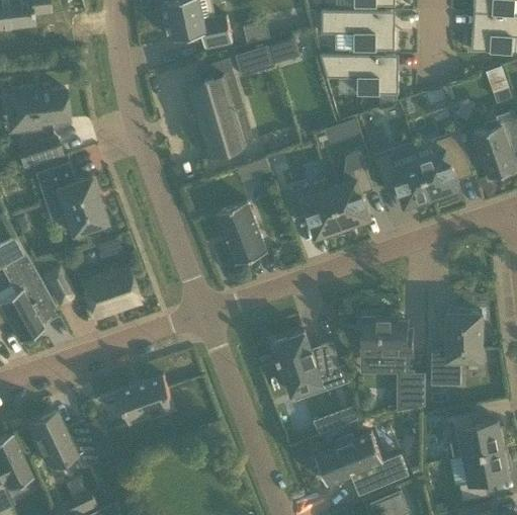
[(0,0),(0,29),(35,25),(34,14),(52,12),(50,0),(0,0)]
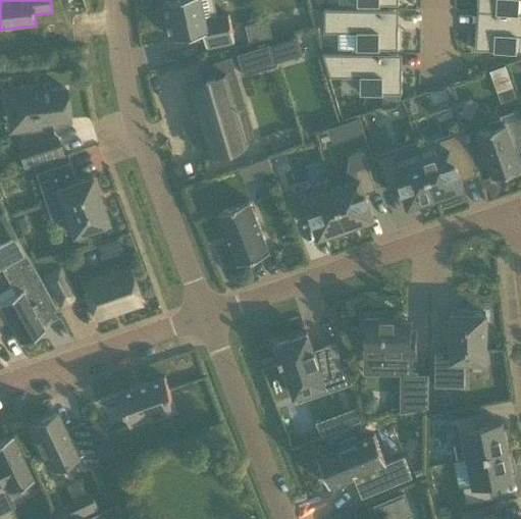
[(236,45),(229,17),(213,20),(210,6),(203,8),(201,0),(181,0),(181,1),(170,3),(170,4),(164,5),(172,41),(178,40),(178,41),(204,35),(208,51),(236,45)]
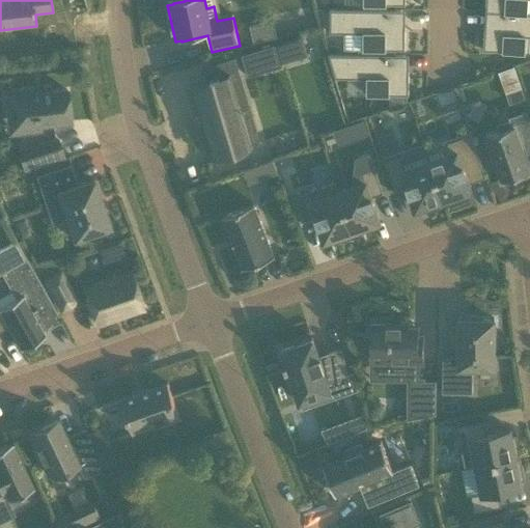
[(529,0),(485,0),(485,16),(490,16),(504,17),(527,19),(527,18),(528,2),(529,1),(529,0)]
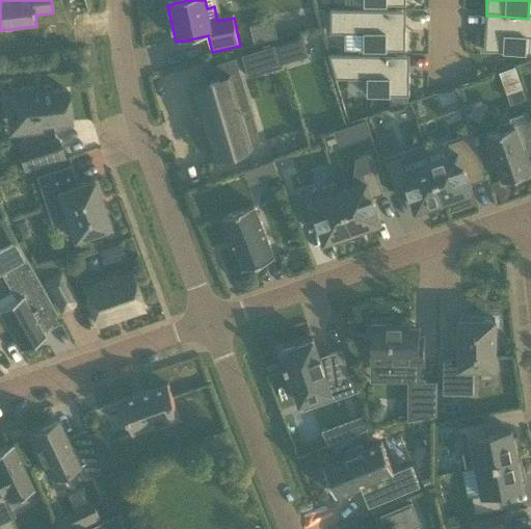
[(403,30),(404,14),(333,12),(333,36),(366,36),(366,53),(389,53),(407,53),(407,30),(403,30)]
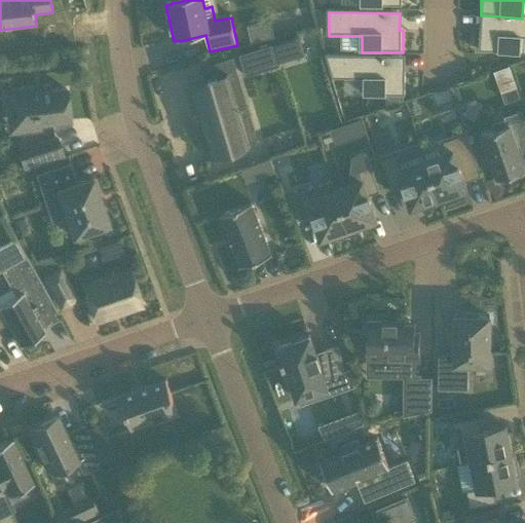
[(499,16),(485,15),(484,32),(480,32),(479,54),(497,55),(520,58),(521,41),(524,41),(524,17),(522,17),(522,19),(499,16)]
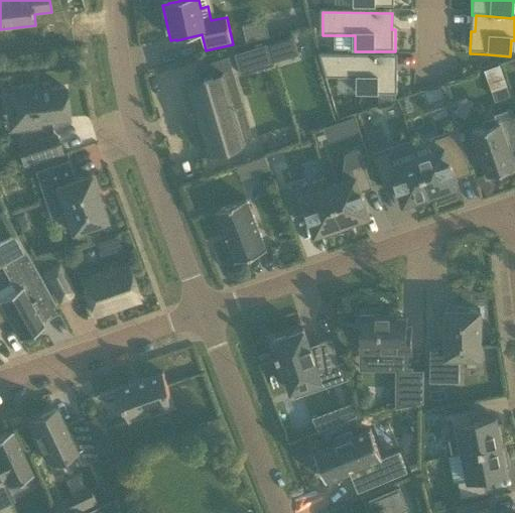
[(265,24),(245,29),(248,43),(268,38),(265,24)]
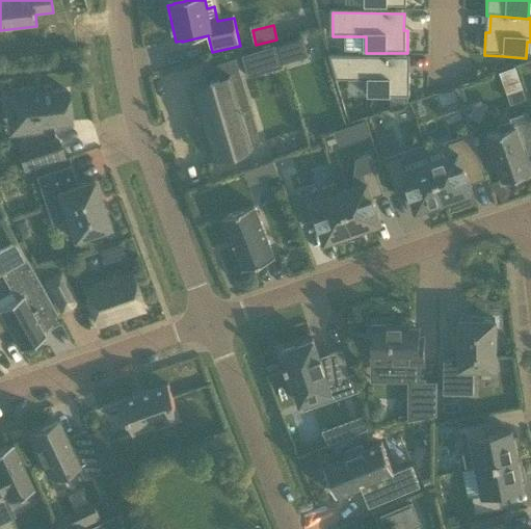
[(276,48),(243,58),(249,80),(283,70),(276,48)]
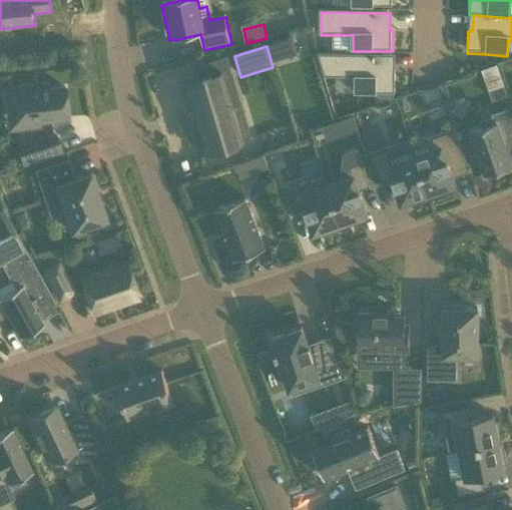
[(400,95),(401,73),(397,73),(397,56),(318,55),(325,78),(360,79),(360,95),(382,95),(382,94),(400,95)]
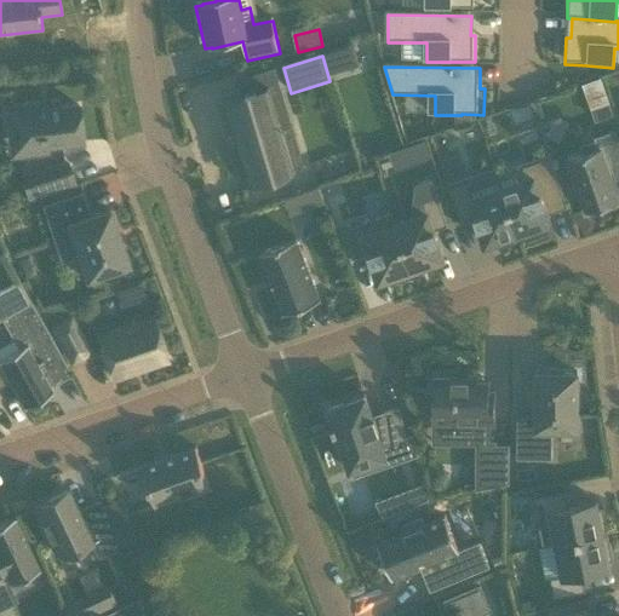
[(270,88),(269,88),(268,91),(269,93),(223,107),(223,104),(221,103),(221,104),(230,136),(234,134),(236,144),(233,145),(246,191),(247,191),(248,189),(247,186),(292,172),(293,176),(296,177),(296,176),(294,172),(305,170),(305,168),(293,130),(284,132),(270,88)]
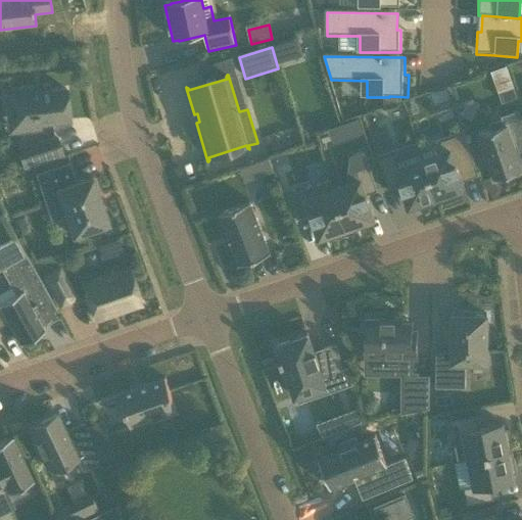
[(6,94),(10,130),(70,123),(66,92),(49,94),(48,89),(35,91),(35,95),(18,97),(18,93),(6,94)]
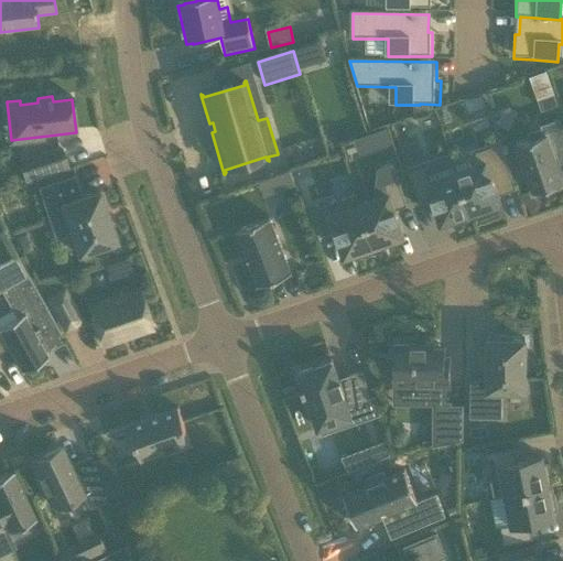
[(553,99),(540,104),(544,115),(558,110),(553,99)]
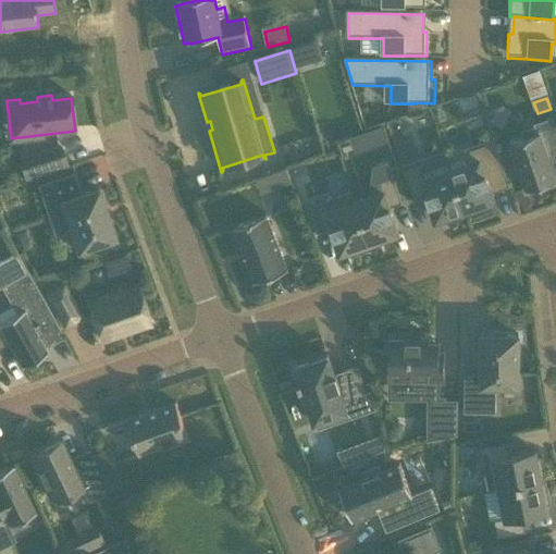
[(534,194),(554,187),(553,183),(555,182),(555,177),(548,157),(555,154),(555,132),(553,122),(538,127),(539,131),(523,136),(526,142),(513,146),(529,192),(533,189),(534,194)]
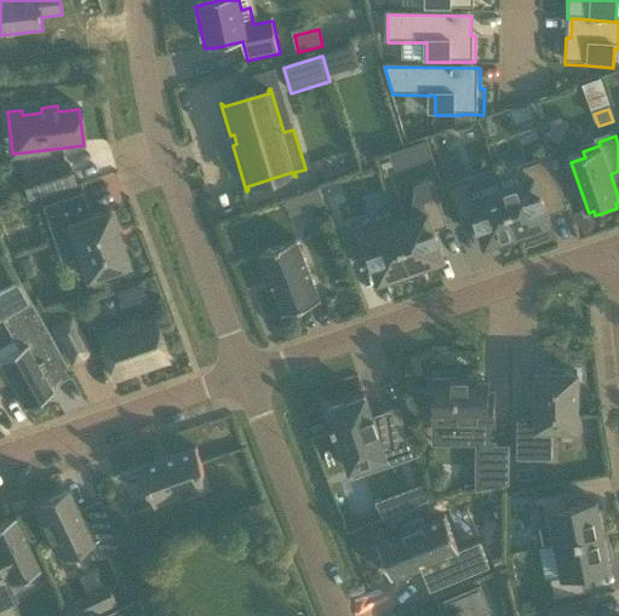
[(522,184),(503,191),(520,241),(544,232),(543,229),(550,226),(545,209),(546,209),(546,208),(566,201),(551,161),(526,170),(522,184)]
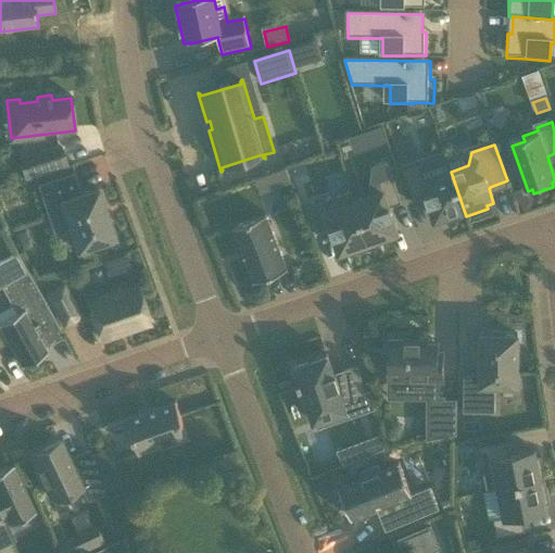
[(61,149),(33,159),(39,178),(67,168),(61,149)]
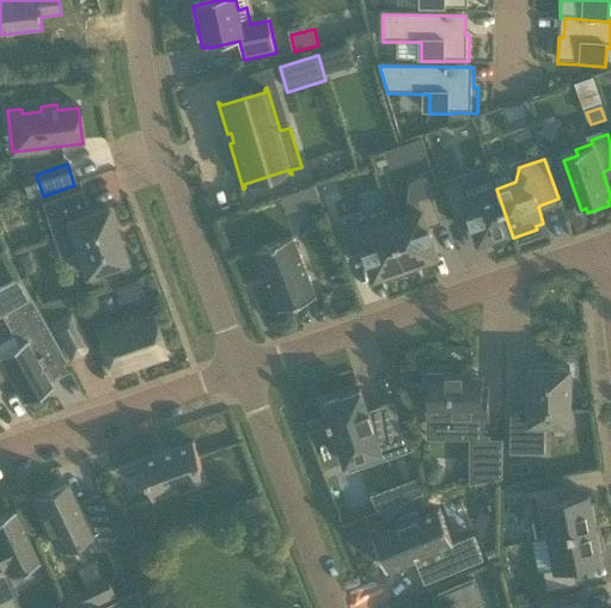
[(496,189),(466,198),(460,183),(445,189),(457,221),(469,217),(472,229),(475,228),(480,245),(488,243),(489,245),(513,238),(496,189)]
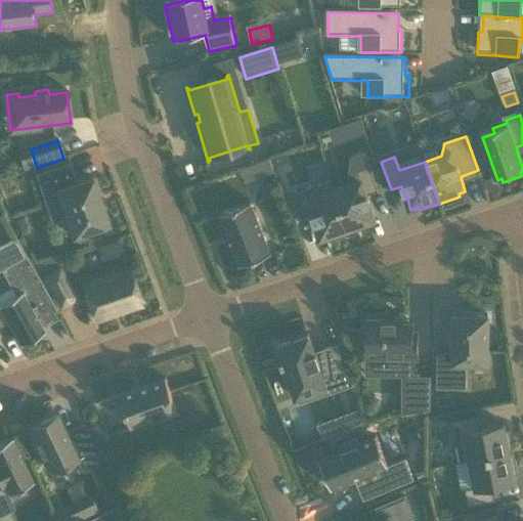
[(263,178),(275,174),(270,161),(258,165),(263,178)]
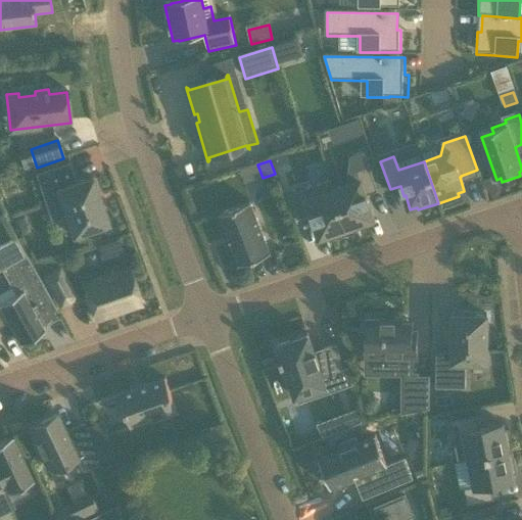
[(61,202),(74,238),(91,232),(93,236),(106,231),(104,227),(108,226),(102,209),(103,208),(99,196),(98,196),(93,180),(77,185),(70,164),(36,176),(46,207),(61,202)]
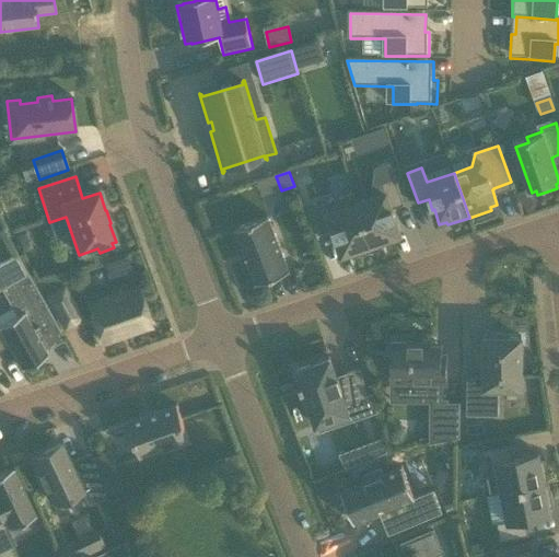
[(383,186),(386,196),(358,206),(373,251),(395,243),(394,240),(402,238),(396,222),(397,222),(394,211),(405,207),(396,181),(383,186)]
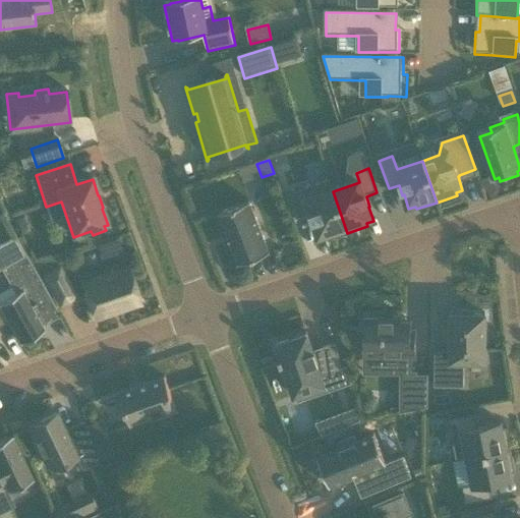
[(327,239),(347,233),(333,191),(330,181),(291,195),(299,219),(309,216),(313,226),(314,225),(320,239),(326,237),(327,239)]
